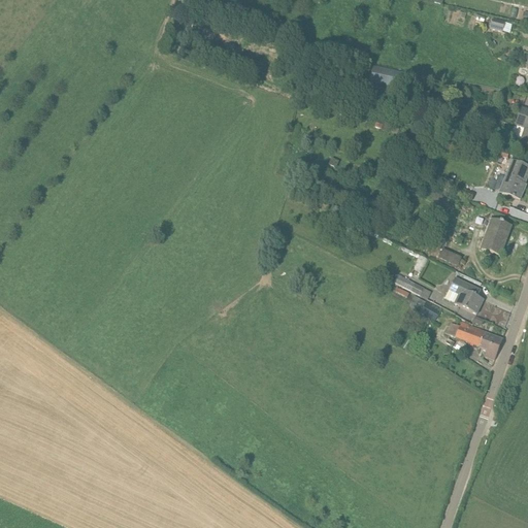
[(490,30),(502,33),(504,24),(492,21),(490,30)]
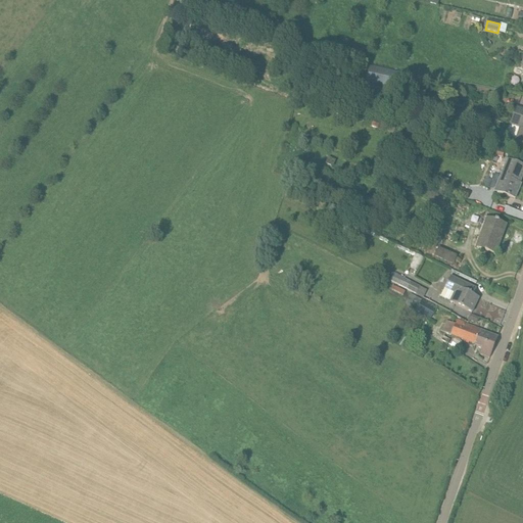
[(403,74),(370,66),(367,83),(400,90),(403,74)]
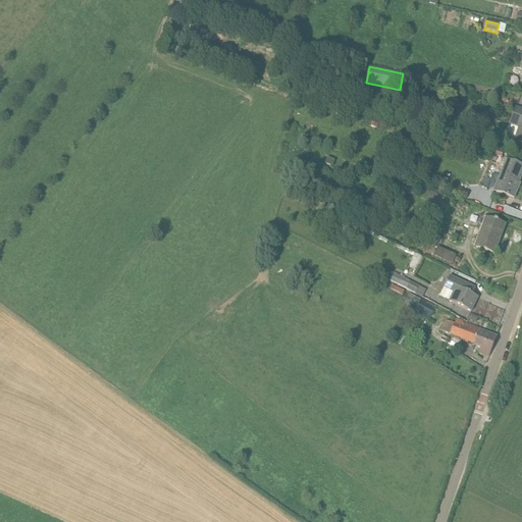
[(519,127),(514,143),(521,145),(521,109),(516,107),(510,124),(519,127)]
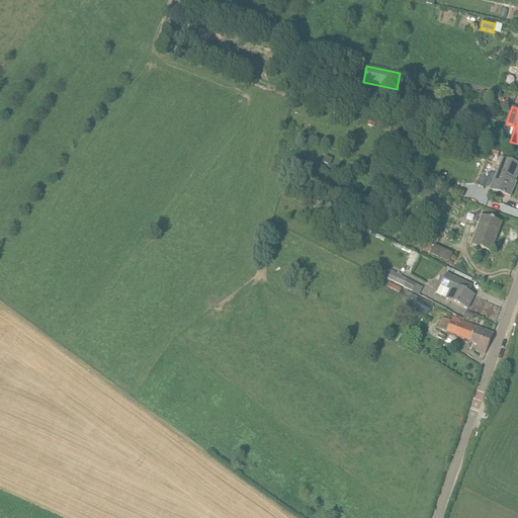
[(322,163),(330,166),(332,159),(325,156),(322,163)]
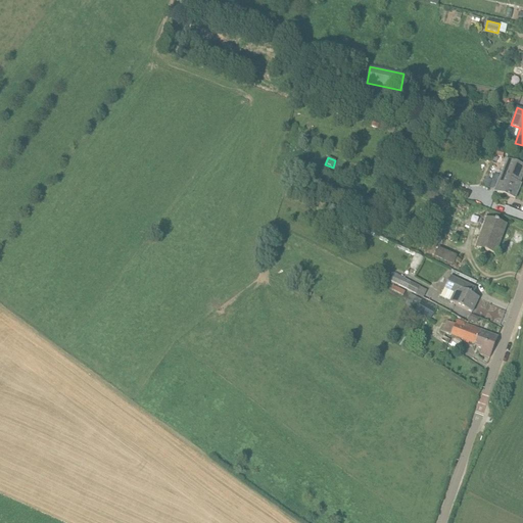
[(522,167),(507,161),(495,192),(515,199),(522,175),(522,167)]
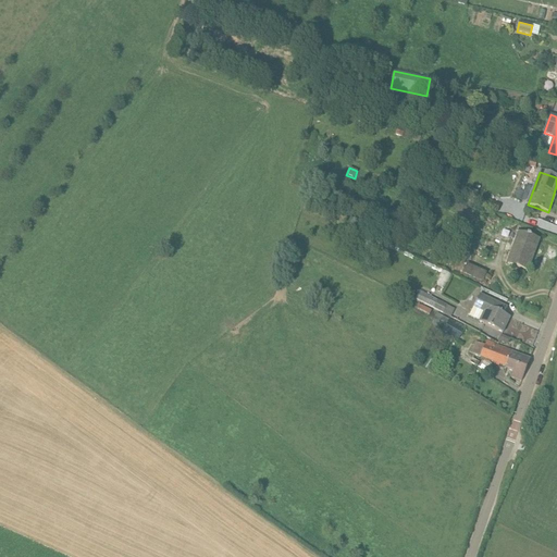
[(481,207),(497,213),(500,205),(484,198),(481,207)]
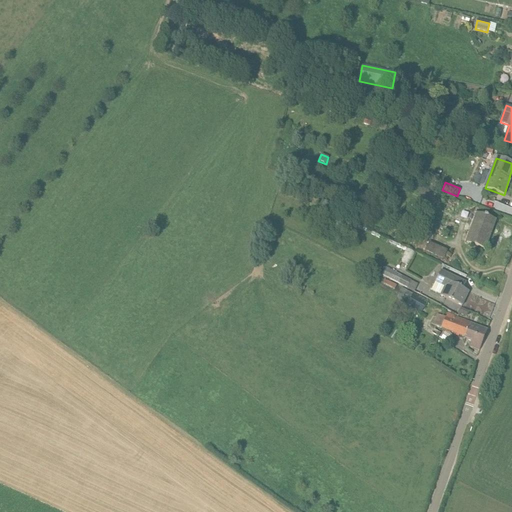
[(472,227),(466,242),(485,249),(491,233),(489,232),(493,221),(487,218),(487,217),(479,214),(474,227),(472,227)]
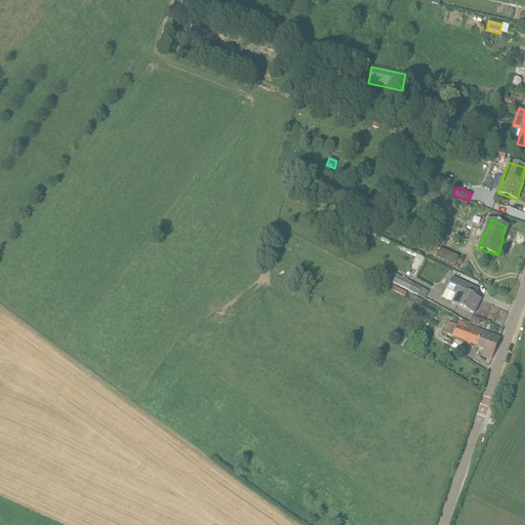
[(439,249),(436,256),(454,265),(457,258),(439,249)]
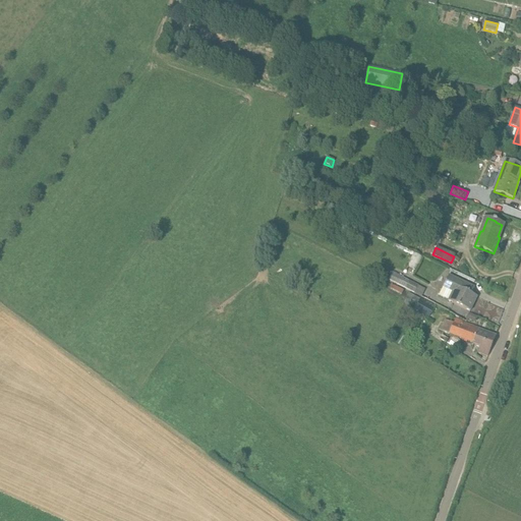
[(407,266),(415,270),(421,256),(413,252),(407,266)]
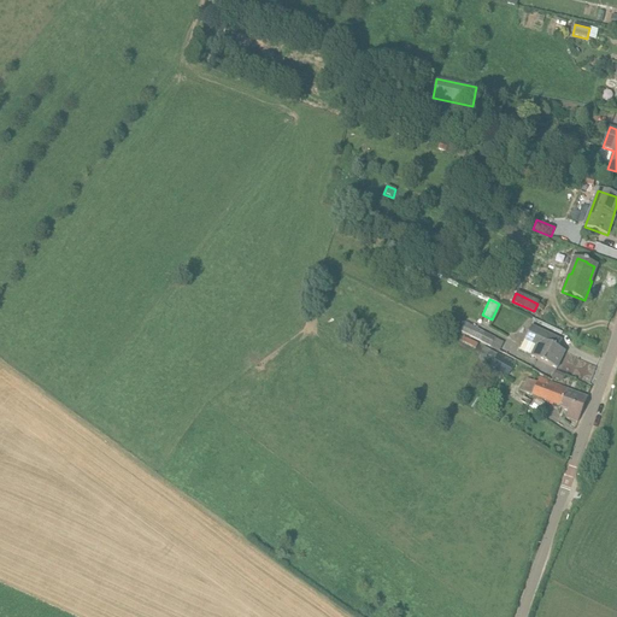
[(495,339),(464,323),(460,331),(491,347),(495,339)]
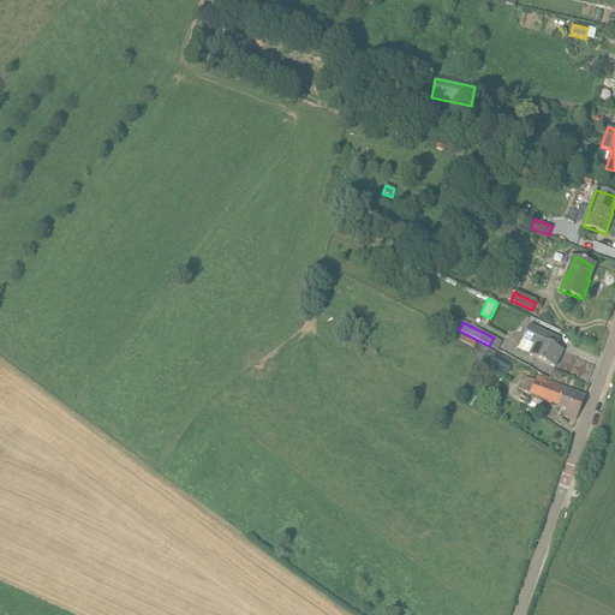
[(556,348),(560,340),(531,324),(524,339),(520,348),(531,354),(556,366),(563,352),(556,348)]
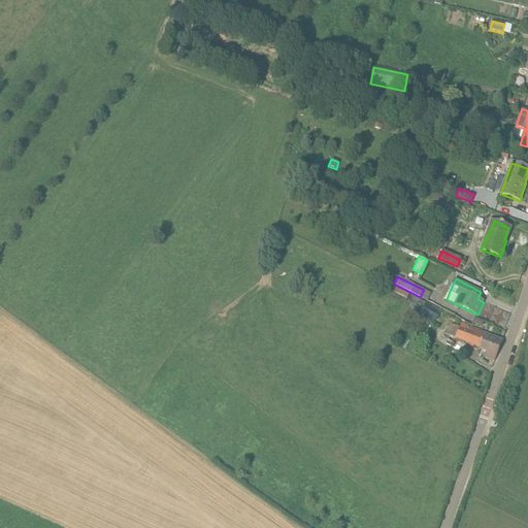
[(409,294),(397,288),(394,293),(407,299),(409,294)]
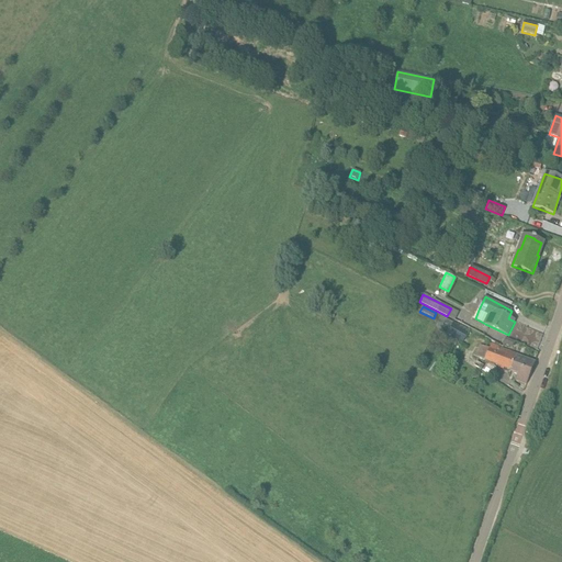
[(453,323),(440,316),(436,327),(441,329),(444,324),(451,327),(447,334),(462,343),(469,332),(453,323)]
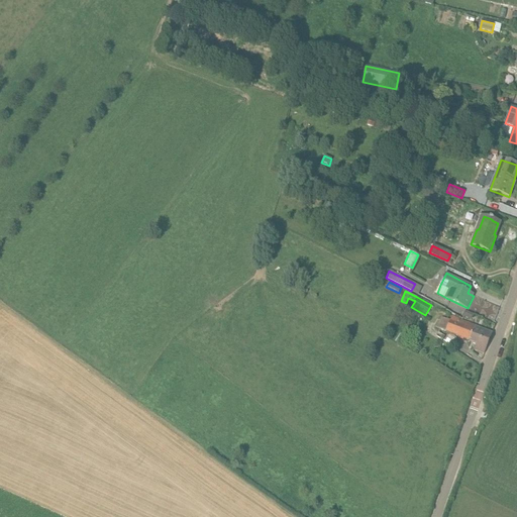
[(470,320),(471,321),(474,315),(472,314),(467,312),(463,317),(470,320)]
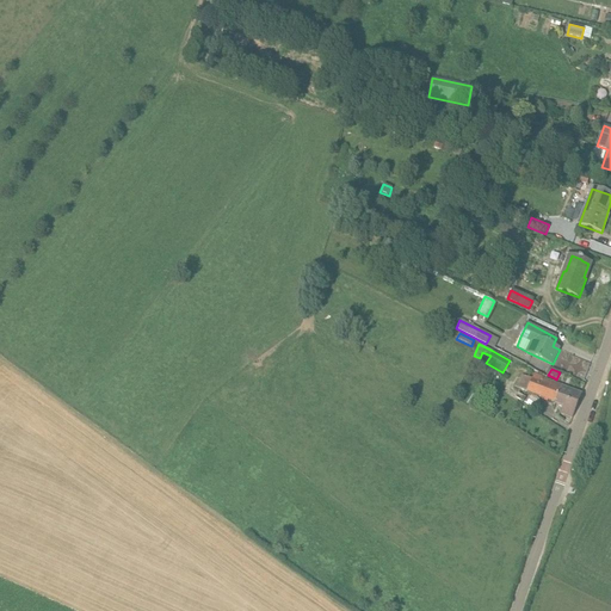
[(551,402),(559,384),(535,374),(531,380),(522,375),(519,378),(517,377),(513,386),(551,402)]
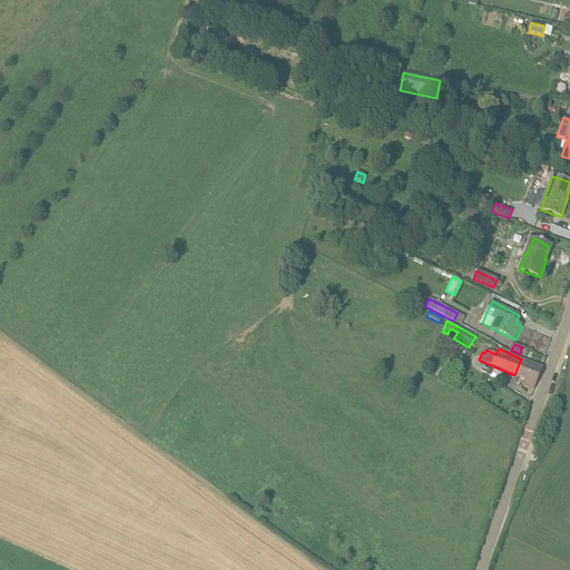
[(533,390),(542,369),(521,359),(514,375),(527,380),(523,385),(533,390)]
